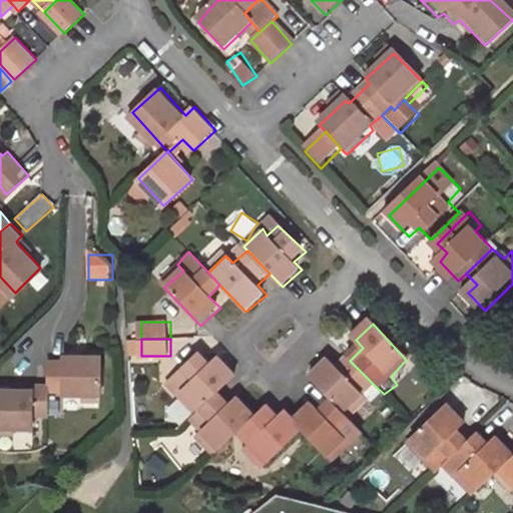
[(214,373),(200,358),(166,387),(179,400),(187,395),(205,414),(219,400),(239,382),(222,365),(214,373)]
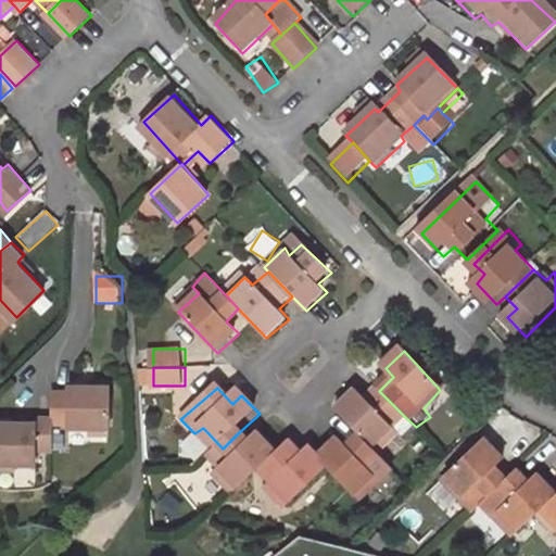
[(405,417),(379,391),(368,401),(357,389),(333,412),(364,444),(379,459),(400,439),(392,429),(405,417)]
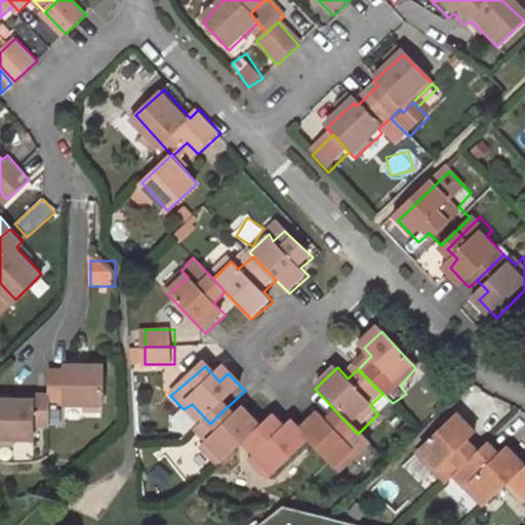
[(33,404),(0,402),(0,444),(33,444),(32,429),(48,430),(48,407),(64,404),(65,409),(106,407),(103,368),(64,368),(65,375),(46,374),(48,397),(32,397),(33,404)]
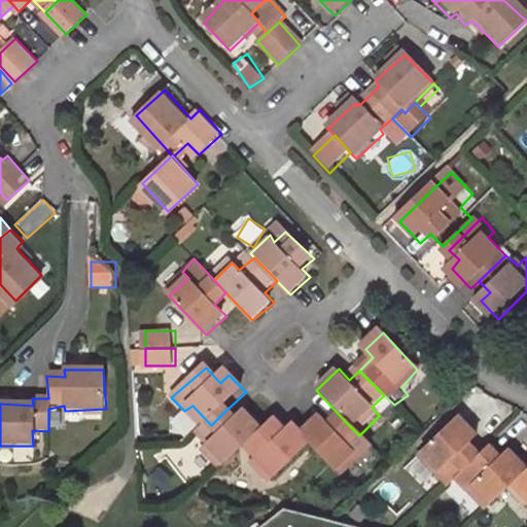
[(252,444),(264,432),(247,414),(238,423),(225,411),(211,425),(202,434),(212,448),(203,456),(220,473),(252,444)]
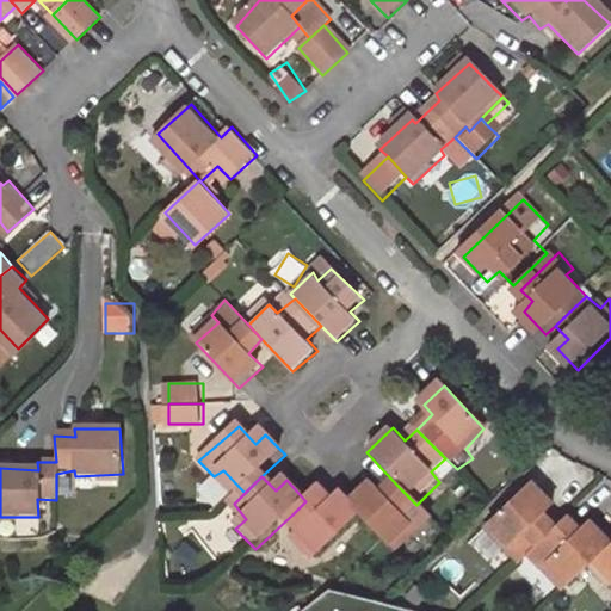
[(417,505),(400,488),(389,498),(374,483),(352,504),(364,516),(386,536),(400,555),(421,534),(413,520),(424,512),(417,505)]
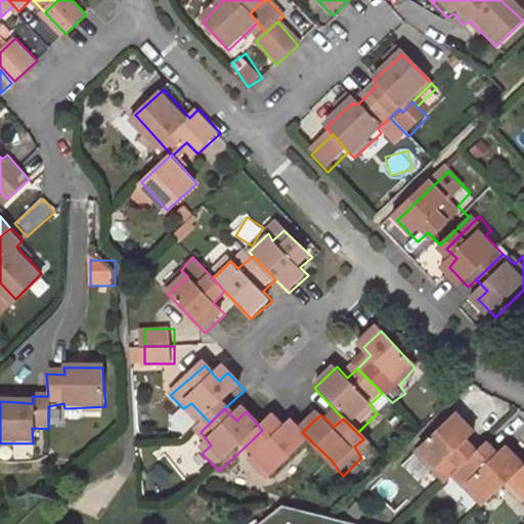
[(312,442),(302,432),(301,433),(294,425),(287,431),(275,419),(262,430),(251,441),(262,455),(254,464),(271,481),(312,442)]
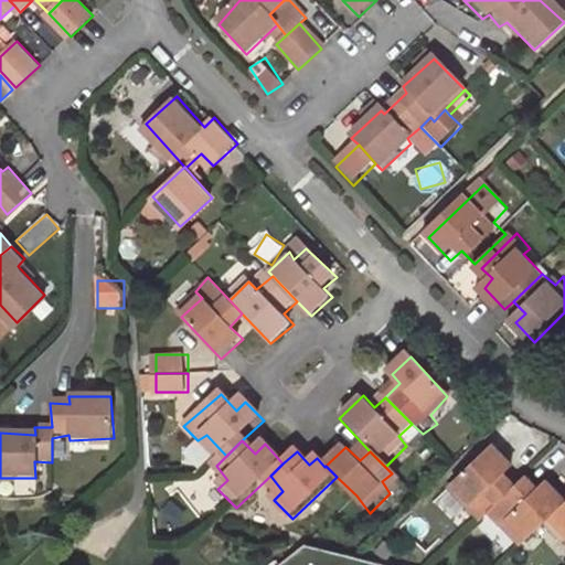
[(484,516),(492,509),(520,482),(512,472),(503,480),(482,457),(452,488),(470,504),(466,510),(478,523),(484,516)]
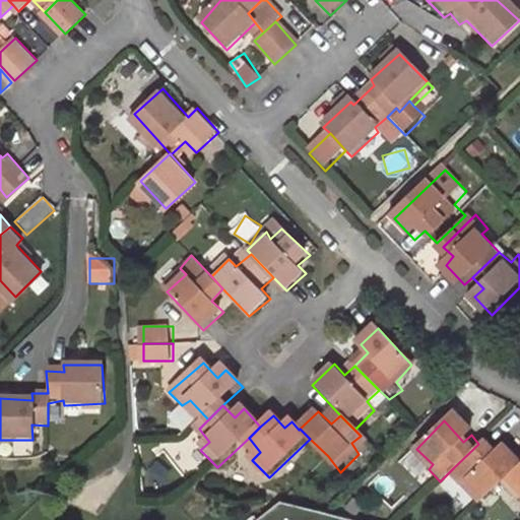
[(453,468),(446,475),(479,509),(504,484),(519,468),(499,448),(492,456),(478,444),(453,468)]
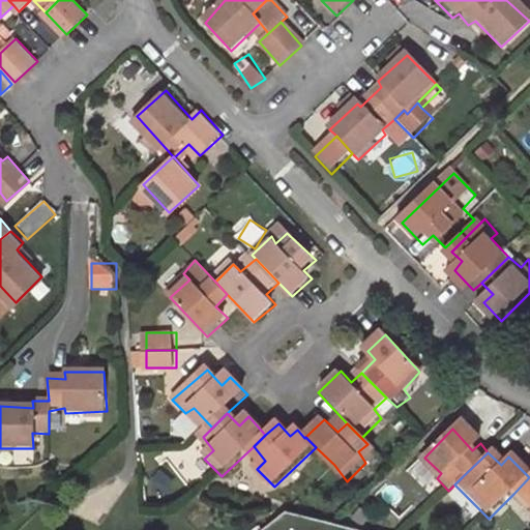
[(529,477),(513,494),(529,507),(529,477)]
